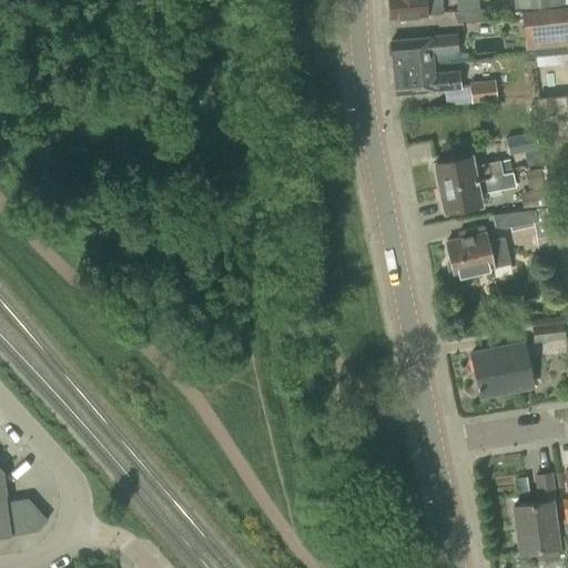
[(387,0),(389,17),(425,14),(443,14),(440,0),(387,0)]
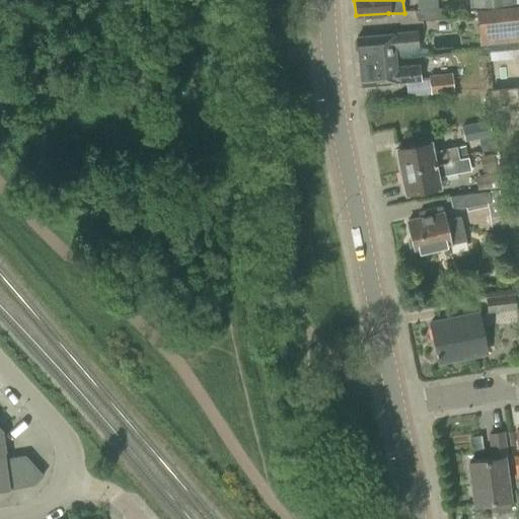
[(518,0),(468,0),(469,8),(518,4),(518,0)]
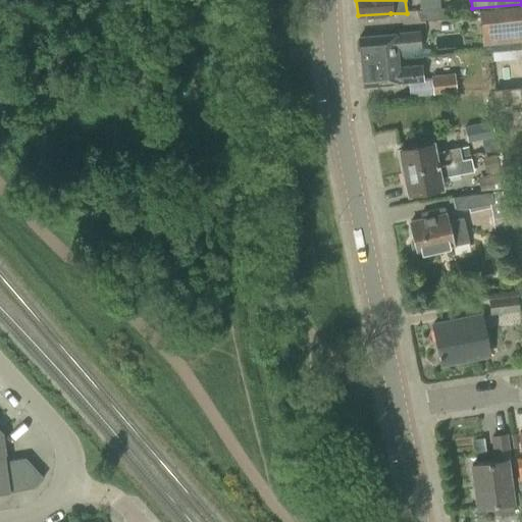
[(521,6),(479,11),(482,47),(521,42),(521,6)]
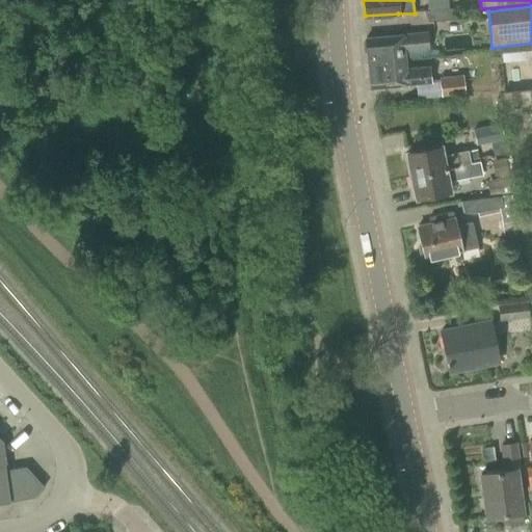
[(424,10),(428,21),(454,20),(453,8),(424,10)]
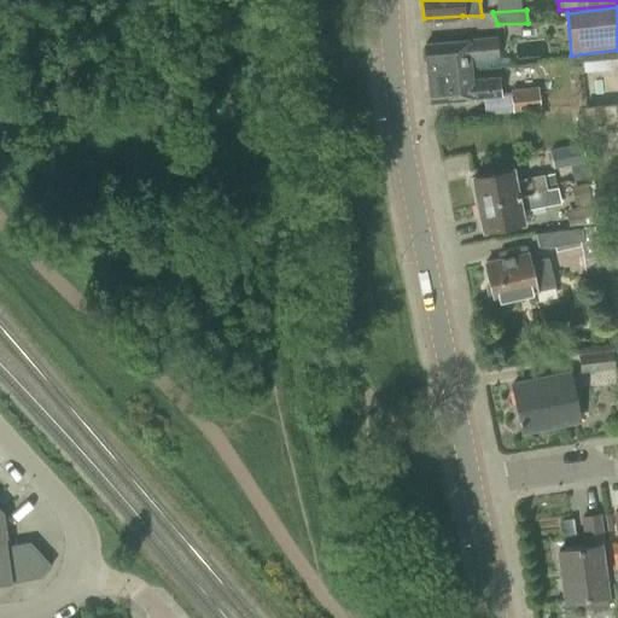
[(425,46),(427,75),(471,70),(470,59),(497,56),(496,39),(425,46)]
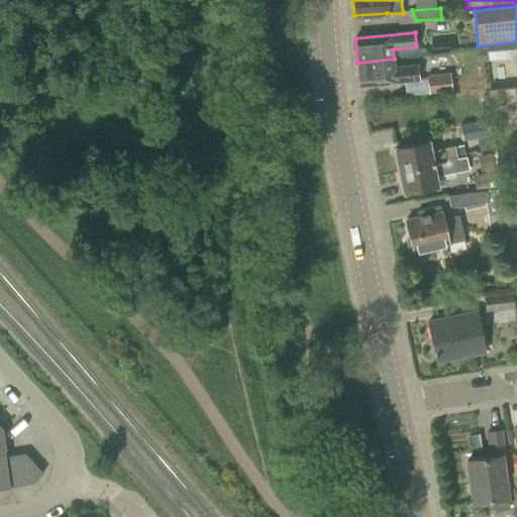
[(394,59),(357,63),(359,86),(419,80),(417,65),(395,68),(394,59)]
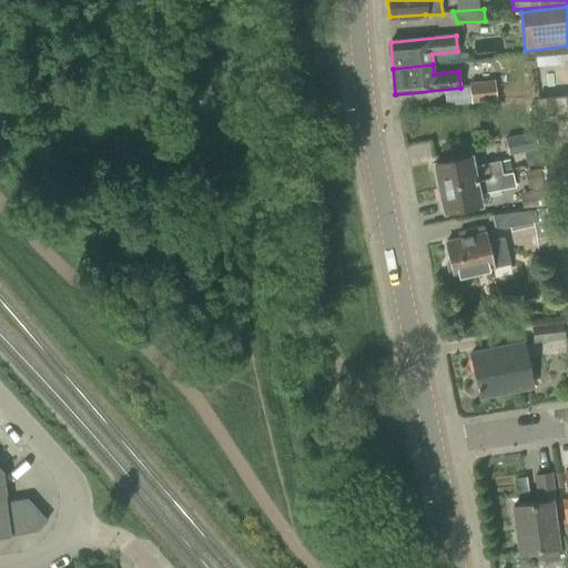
[(496,101),(494,81),(468,83),(470,103),(496,101)]
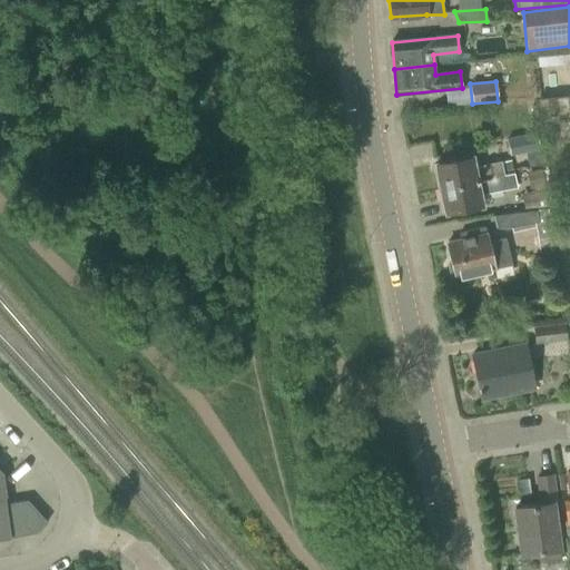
[(568,96),(538,99),(540,116),(569,114),(568,96)]
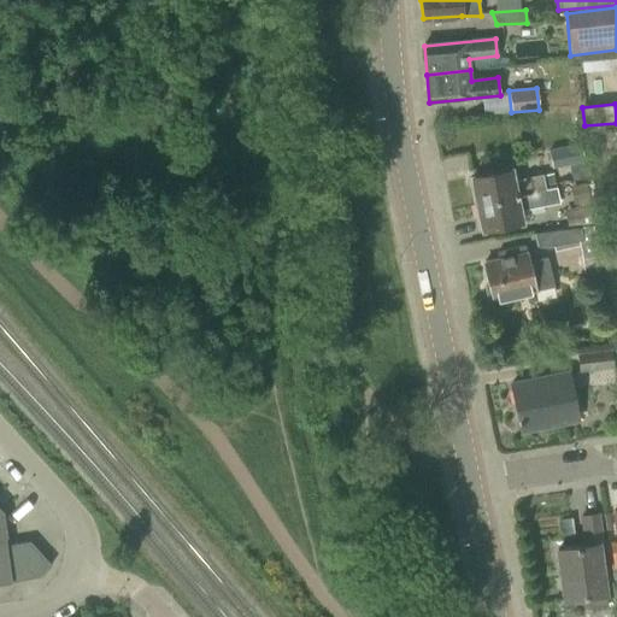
[(548,148),(552,169),(583,164),(580,144),(548,148)]
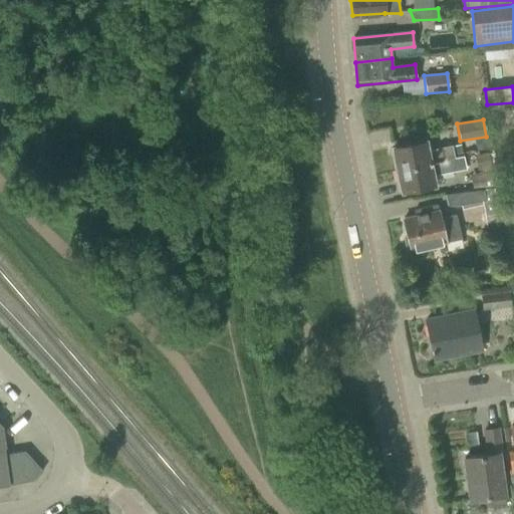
[(394,147),(399,170),(463,157),(461,146),(427,153),(425,141),(394,147)]
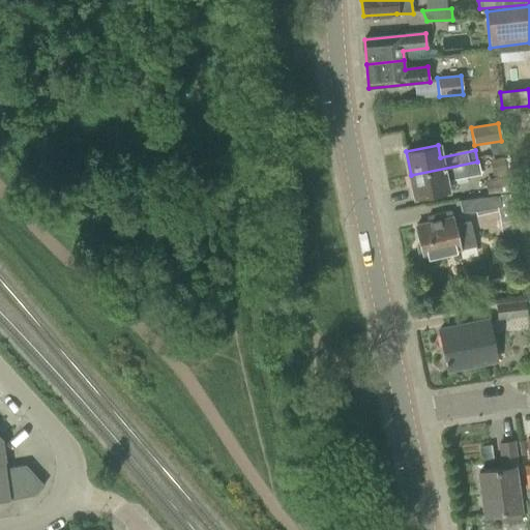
[(477,162),(411,175),(415,197),(447,190),(445,181),(480,174),(477,162)]
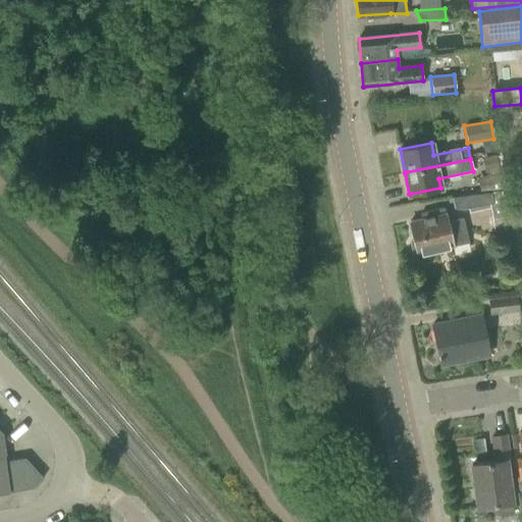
[(452,197),(454,209),(467,209),(468,213),(490,208),(494,233),(508,230),(501,191),(452,197)]
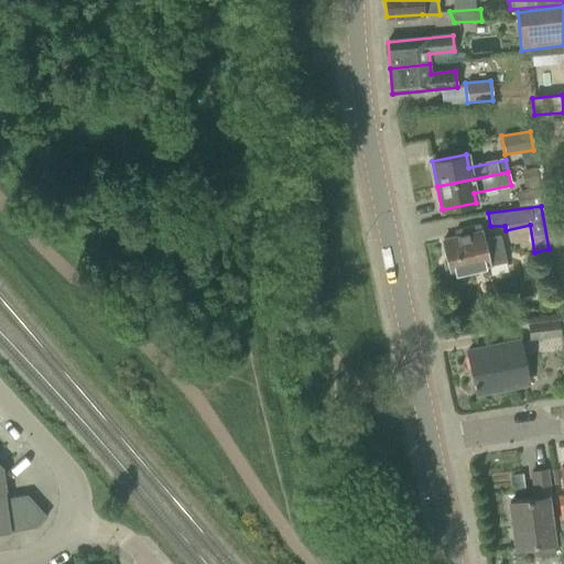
[(447,258),(442,264),(444,272),(452,275),(488,266),(507,262),(500,236),(483,239),(478,224),(454,230),(455,237),(443,240),(447,258)]
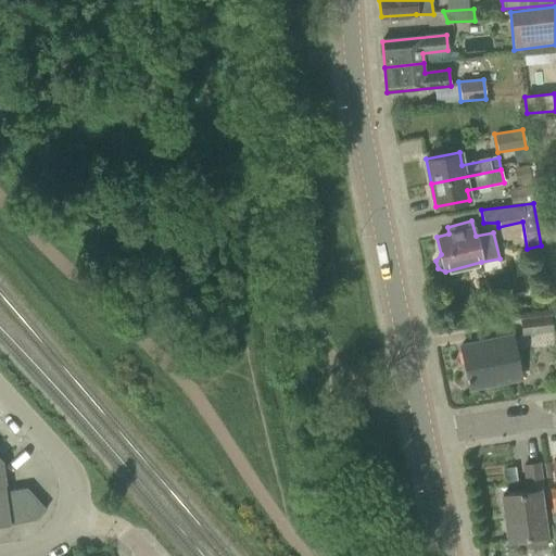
[(553,332),(551,315),(519,318),(521,336),(553,332)]
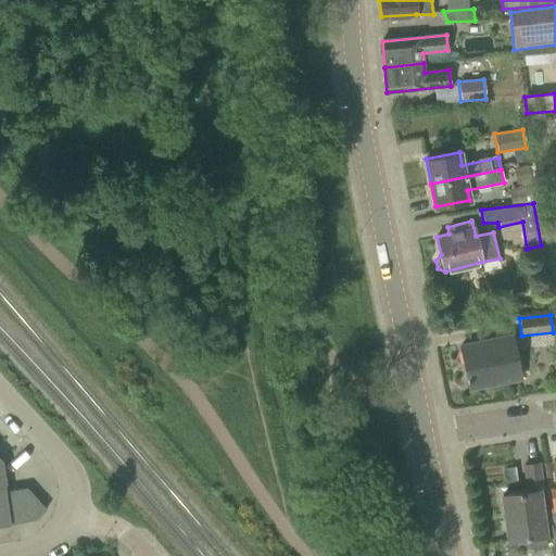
[(520,379),(512,336),(460,346),(469,389),(520,379)]
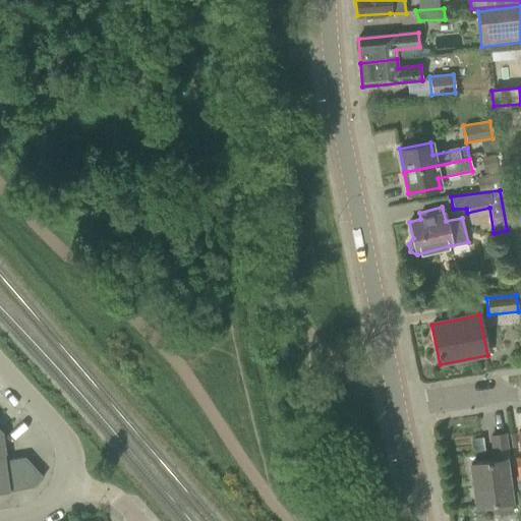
[(10,490),(32,487),(44,477),(25,457),(5,460),(0,429),(0,428),(0,491),(10,490)]
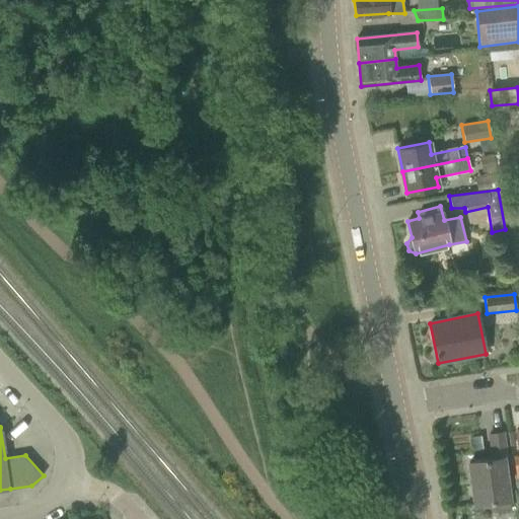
[(490,502),(491,510),(498,512),(511,510),(509,499),(503,457),(509,456),(506,433),(504,433),(504,431),(489,434),(492,458),(468,462),(475,504),(490,502)]
